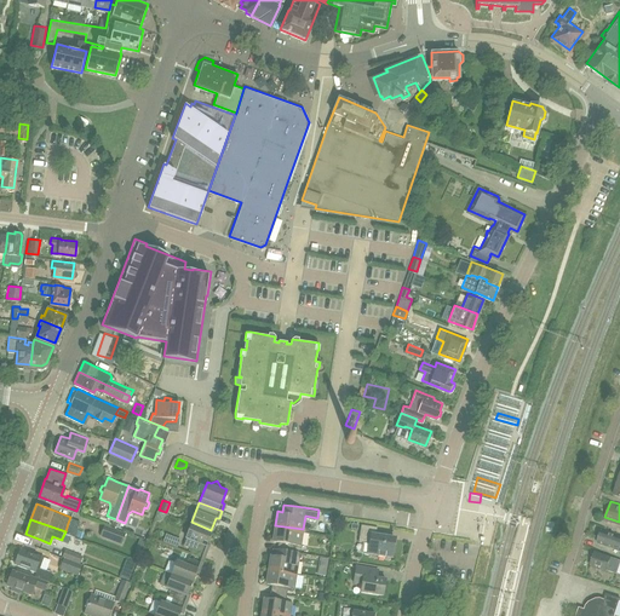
[(99,534),(121,542),(126,530),(104,522),(99,534)]
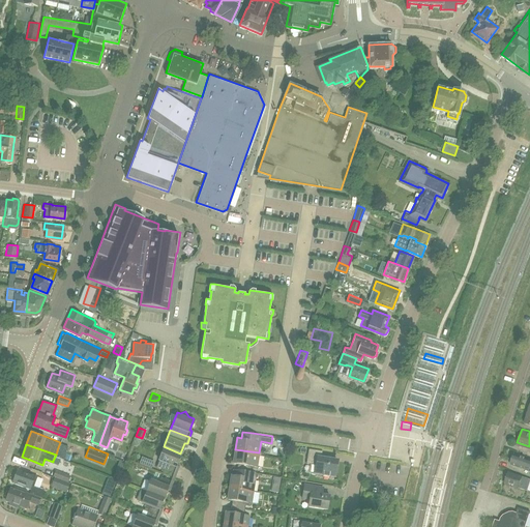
[(180,454),(164,446),(156,464),(176,472),(178,465),(176,464),(180,454)]
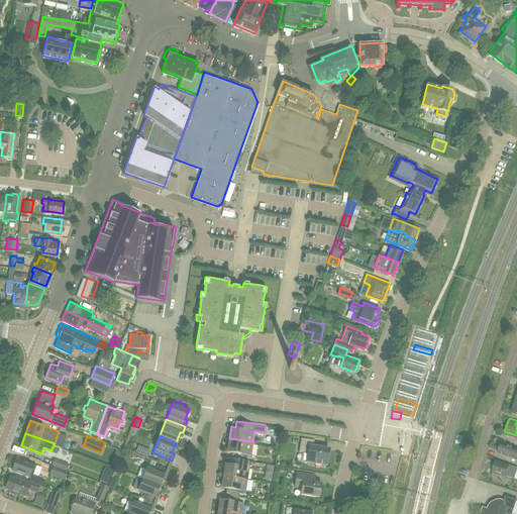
[(322,461),(327,463),(329,447),(314,444),(315,437),(301,435),(299,449),(303,450),(300,458),(308,460),(309,458),(315,459),(314,461),(321,463),(322,461)]
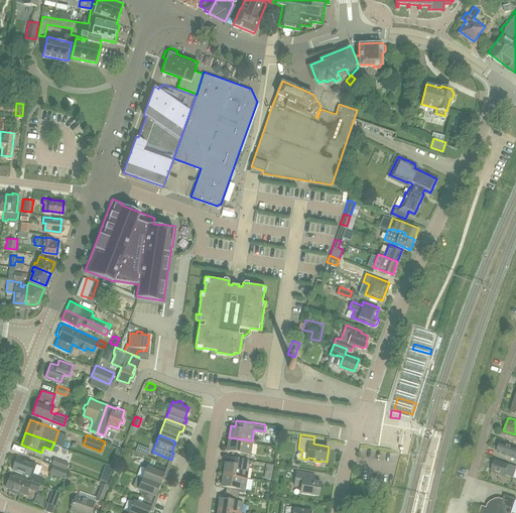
[(231,450),(230,456),(244,458),(245,452),(250,453),(252,440),(229,437),(227,449),(231,450)]
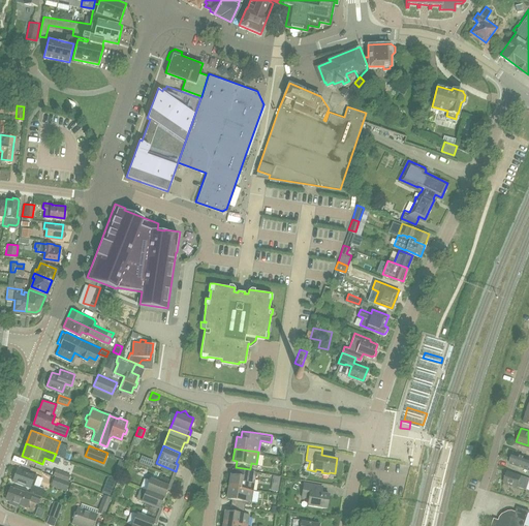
[(509,460),(509,461),(528,467),(528,457),(512,451),(511,455),(509,455),(508,458),(509,460)]
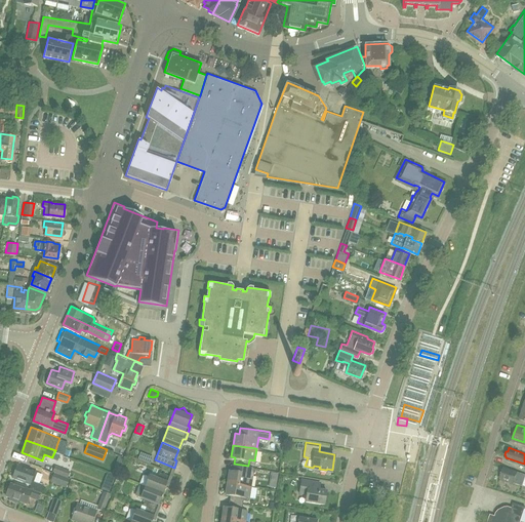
[(153,454),(140,450),(137,456),(150,462),(153,454)]
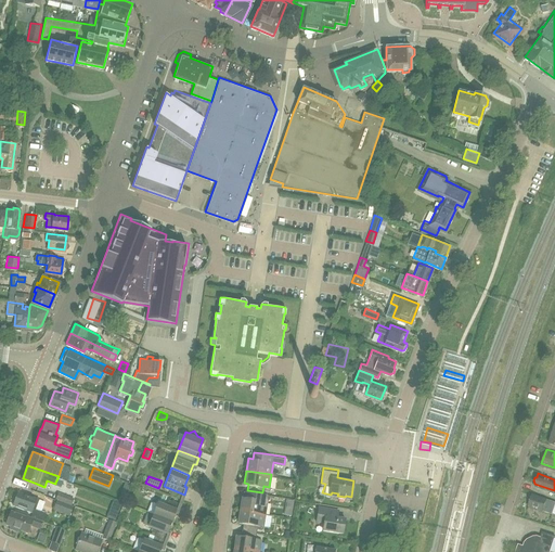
[(121,489),(128,491),(131,483),(125,480),(121,489)]
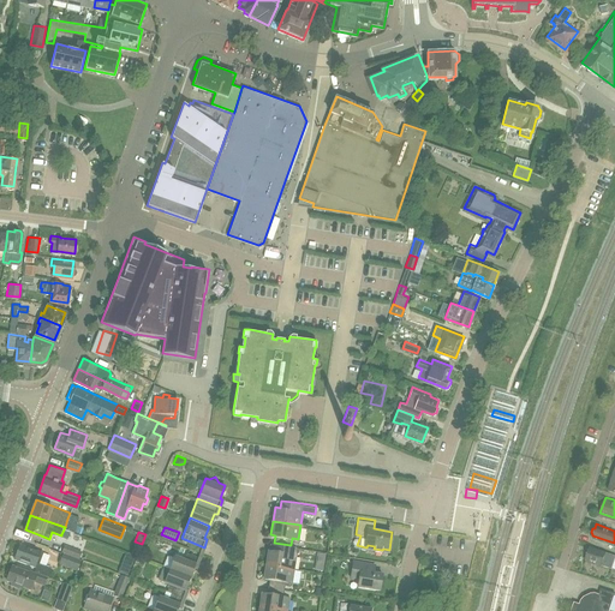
[(43,551),(21,541),(15,557),(36,565),(35,570),(48,575),(51,567),(39,562),(43,551)]
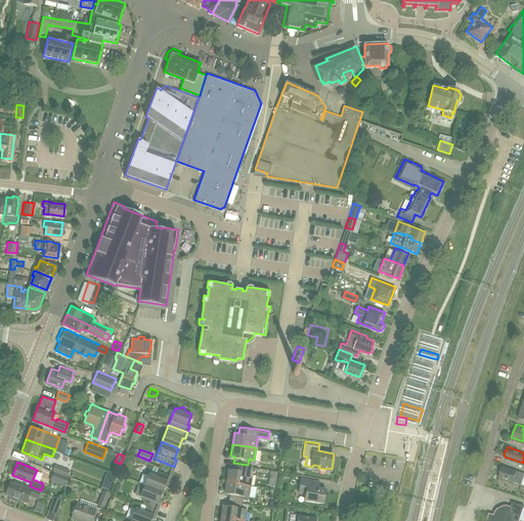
[(52,469),(72,476),(74,470),(54,463),(52,469)]
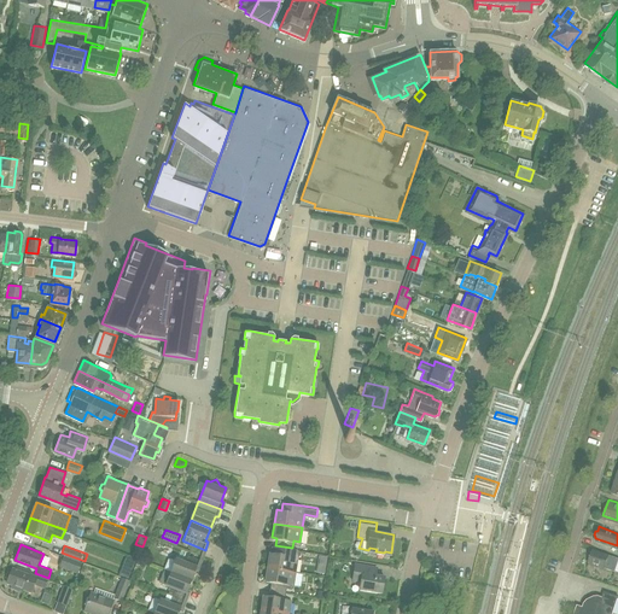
[(268,563),(268,566),(296,569),(297,556),(291,555),(292,548),(275,545),(275,553),(270,551),(268,563)]
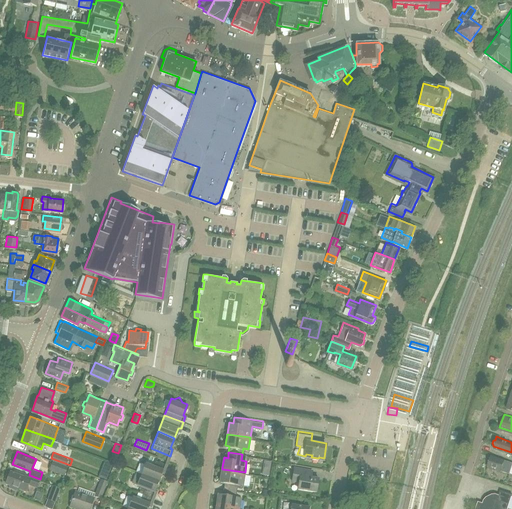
[(511,461),(491,454),(487,465),(500,470),(501,469),(509,472),(511,463),(511,461)]
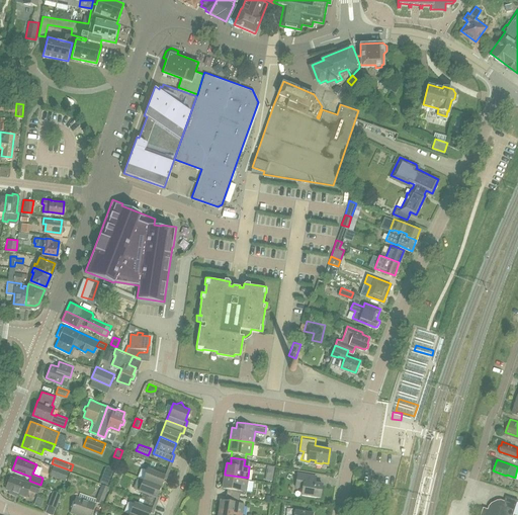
[(44,475),(47,466),(39,463),(36,473),(44,475)]
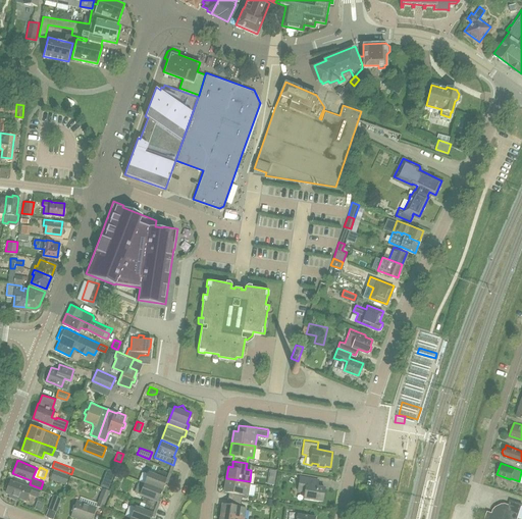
[(139,479),(161,488),(165,478),(168,478),(170,472),(159,467),(156,473),(149,470),(148,471),(144,470),(142,471),(139,479)]
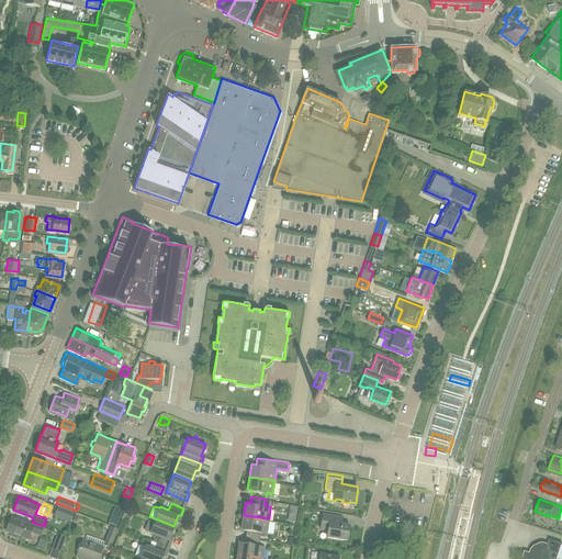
[(71,520),(74,511),(57,505),(55,513),(71,520)]
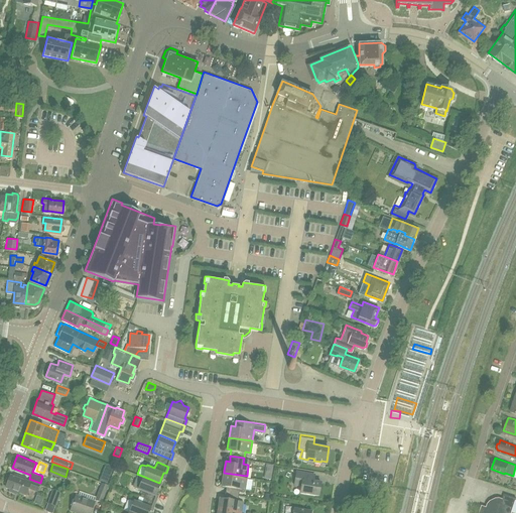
[(300,491),(318,494),(320,481),(313,479),(314,472),(296,469),(293,483),(301,484),(300,491)]
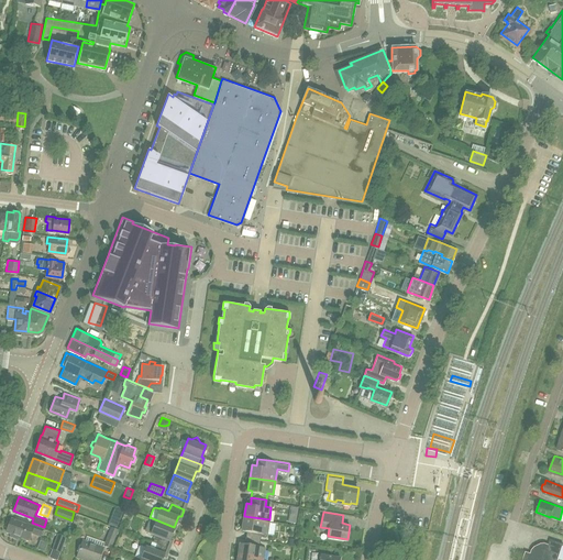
[(111,516),(109,522),(118,525),(120,519),(111,516)]
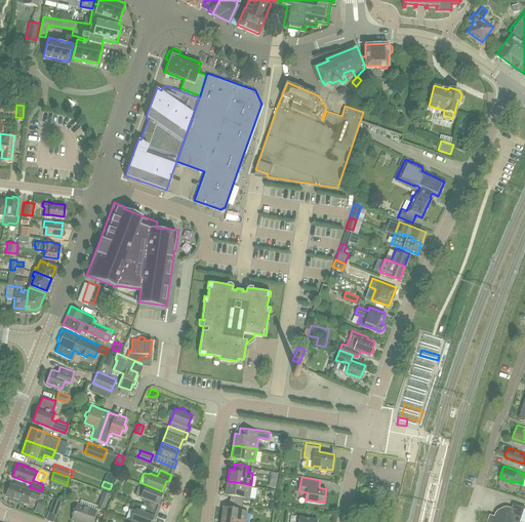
[(251,484),(228,481),(226,492),(230,493),(229,499),(242,502),(243,495),(249,496),(251,484)]
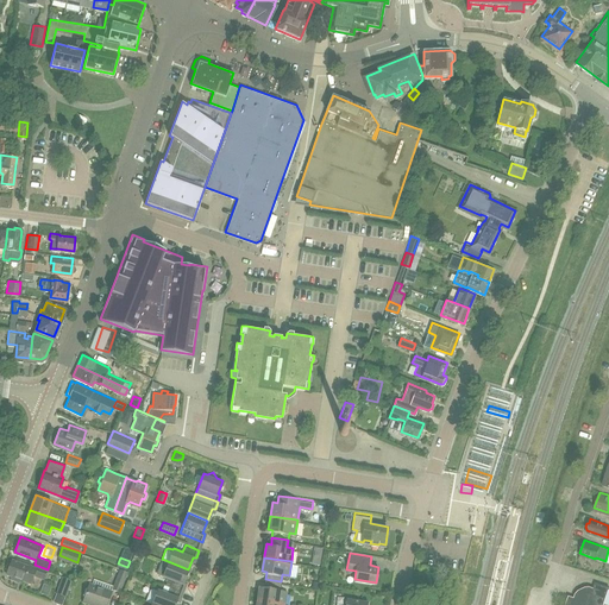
[(27,565),(12,559),(11,562),(7,562),(6,567),(8,568),(7,572),(31,581),(35,572),(44,575),(46,569),(29,563),(27,565)]
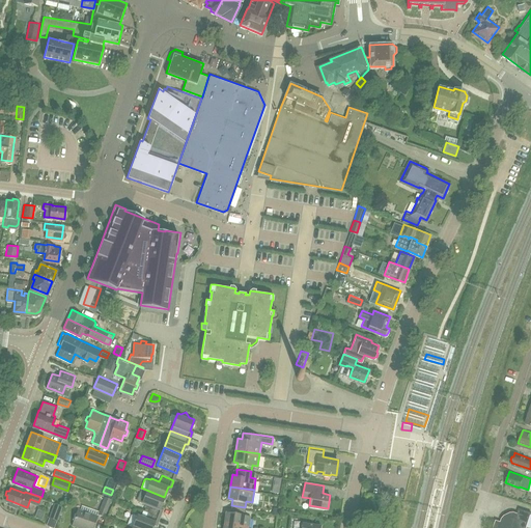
[(164,497),(141,488),(137,499),(142,501),(146,503),(144,509),(147,510),(160,515),(162,508),(160,507),(164,497)]
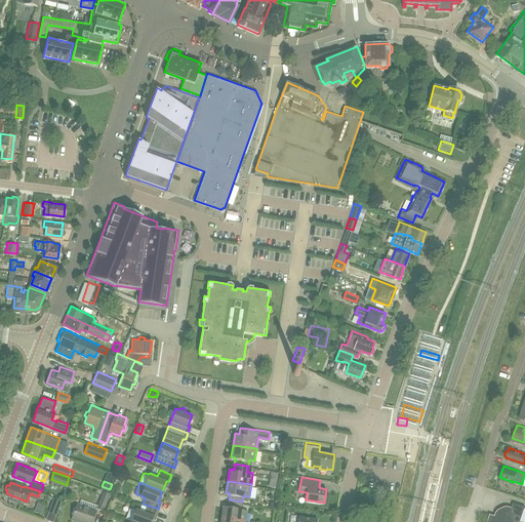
[(101,494),(96,507),(104,510),(108,497),(110,491),(103,489),(101,494)]
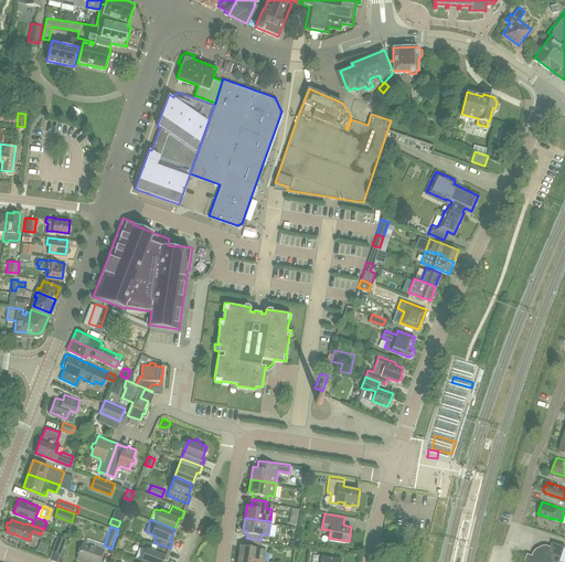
[(66,537),(57,533),(52,549),(61,552),(66,537)]
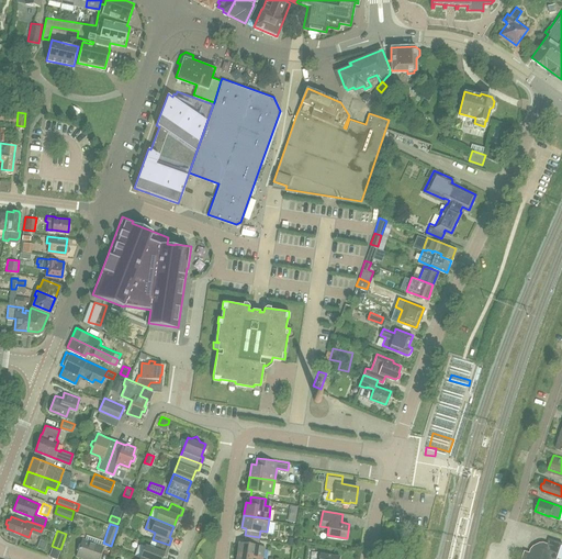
[(239,540),(237,554),(262,557),(265,545),(259,544),(259,537),(245,535),(244,541),(239,540)]
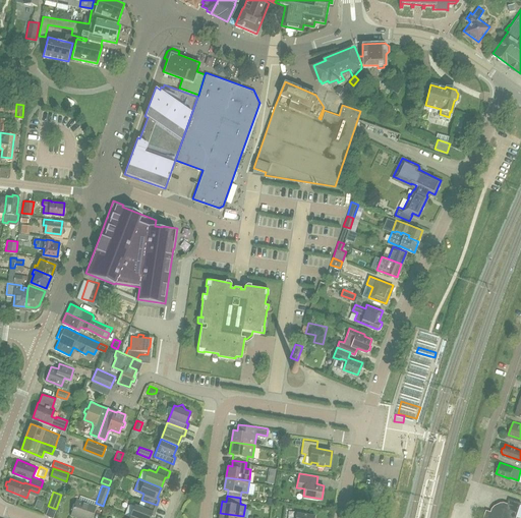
[(515,517),(516,514),(520,503),(520,501),(509,497),(507,503),(504,502),(501,502),(495,505),(493,508),(491,511),(486,509),(482,517),(515,517)]
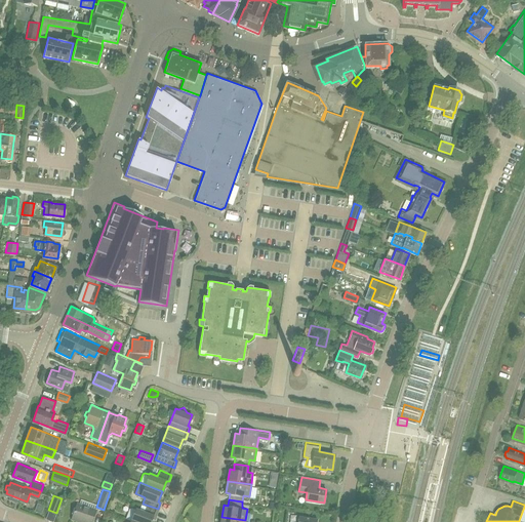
[(84,521),(91,521),(96,509),(77,502),(72,517),(84,521)]
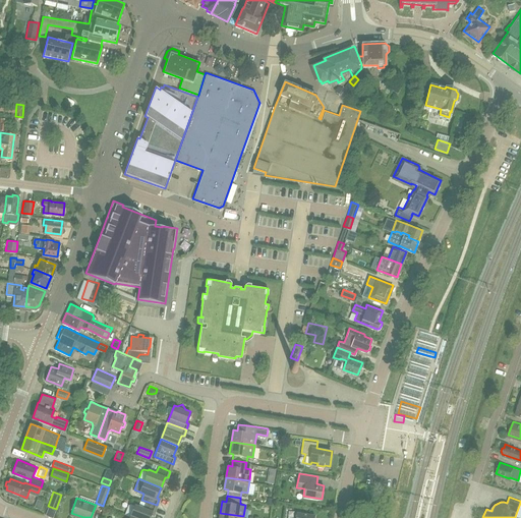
[(130,515),(138,517),(149,517),(152,511),(154,512),(157,505),(145,501),(142,507),(135,504),(130,502),(128,503),(125,513),(130,515)]
